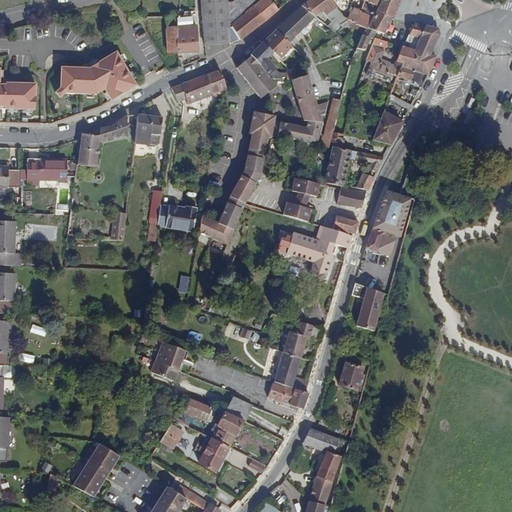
[(260,0),(236,0),(233,3),(227,2),(226,0),(201,0),(205,46),(230,44),(230,46),(241,40),(268,20),(254,7),(258,2),(260,0)]
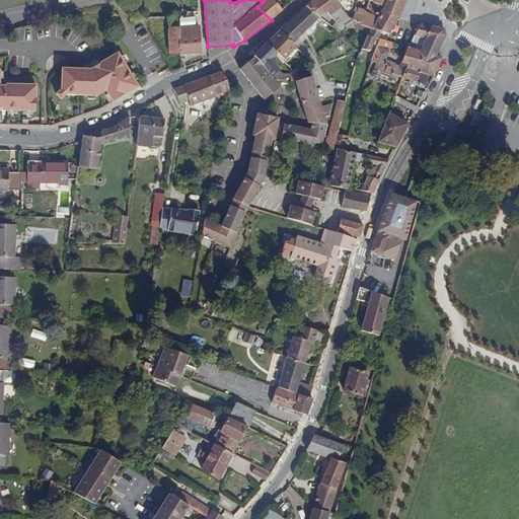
[(269,0),(264,5),(262,2),(257,7),(272,20),(282,11),(272,0),(269,0)]
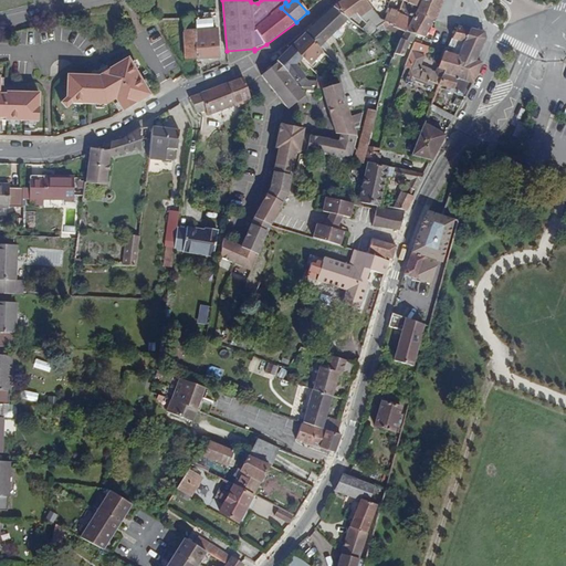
[(362,0),(343,0),(332,8),(348,21),(369,38),(383,23),(364,1),(362,0)]
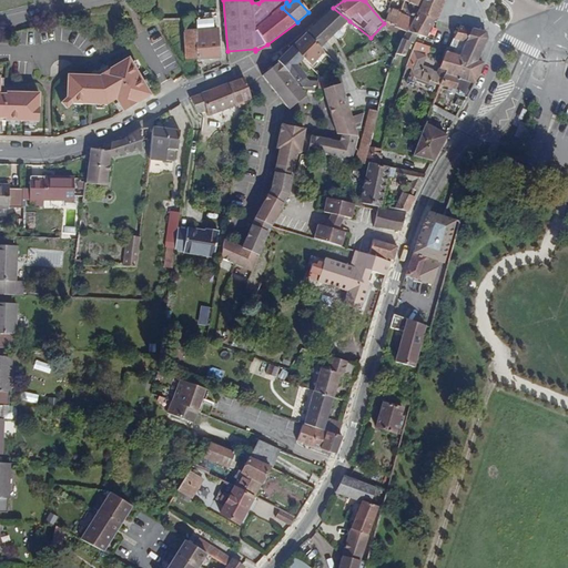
[(363,0),(365,1),(384,23),(388,10),(391,0),(363,0)]
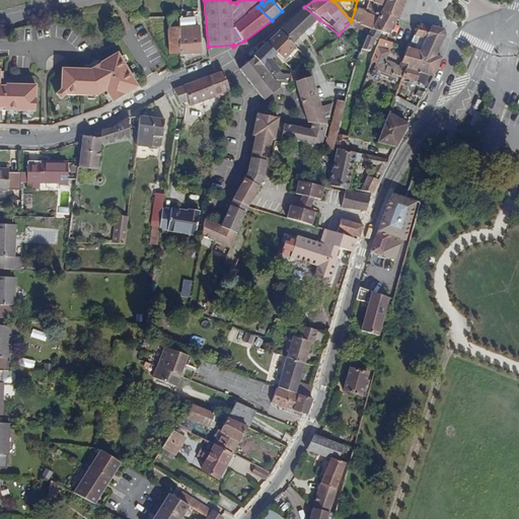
[(366,13),(361,25),(361,26),(369,29),(377,12),(396,19),(403,0),(370,0),(370,1),(366,13)]
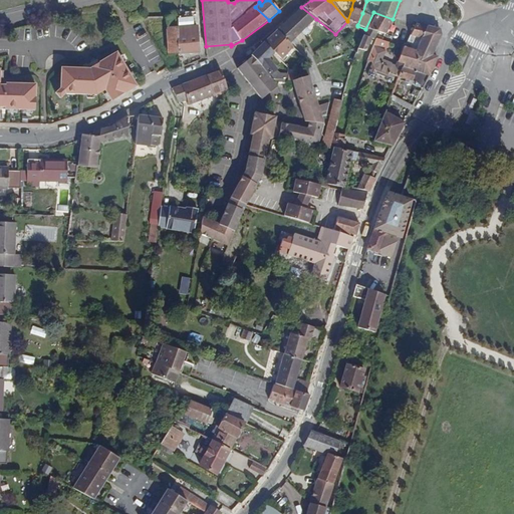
[(301,7),(275,32),(289,45),(301,33),(305,37),(309,33),(305,29),(316,19),(301,7)]
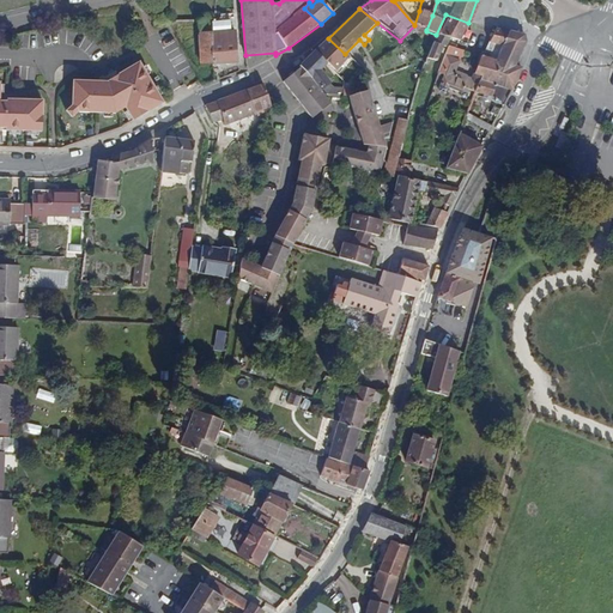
[(419,11),(414,25),(426,30),(432,16),(419,11)]
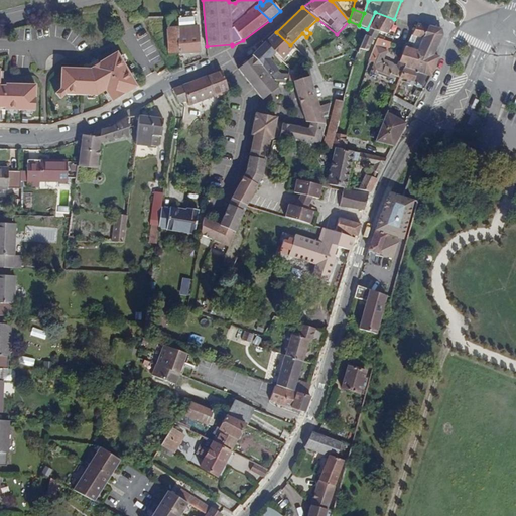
[(367,29),(356,53),(354,60),(356,61),(354,65),(357,66),(359,61),(360,61),(364,51),(368,52),(373,40),(374,40),(377,32),(386,35),(394,19),(375,12),(367,29)]
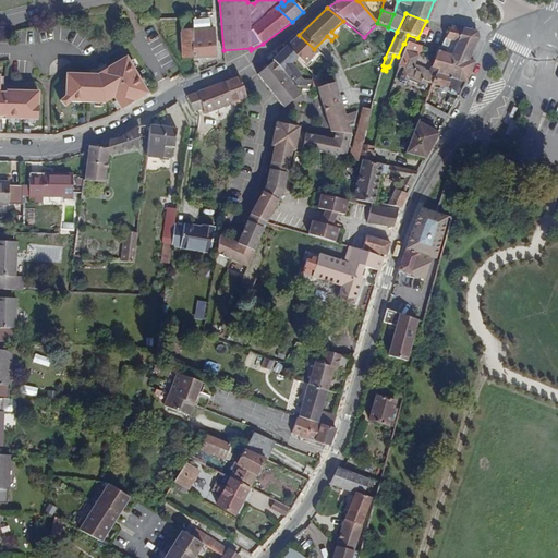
[(209,16),(192,17),(190,17),(194,60),(217,58),(215,48),(215,37),(210,37),(209,16)]
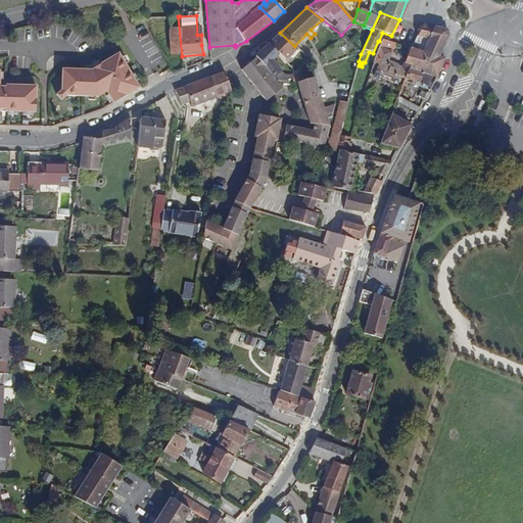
[(172,56),(182,56),(178,16),(141,18),(144,22),(149,32),(171,31),(172,56)]
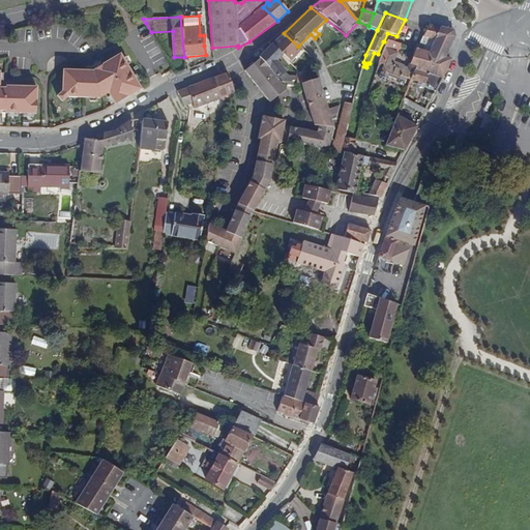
[(434,41),(439,28),(428,25),(422,38),(434,41)]
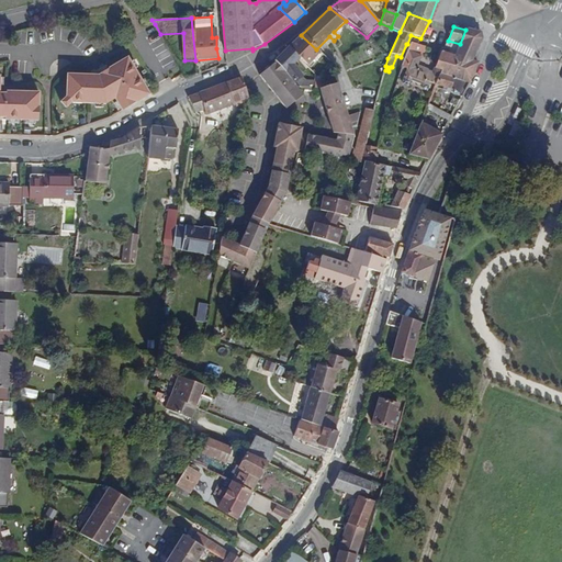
[(482,40),(481,35),(465,30),(460,44),(458,48),(446,44),(445,46),(442,54),(440,53),(434,69),(440,70),(435,86),(453,91),(451,94),(461,98),(468,85),(478,64),(472,62),(482,40)]
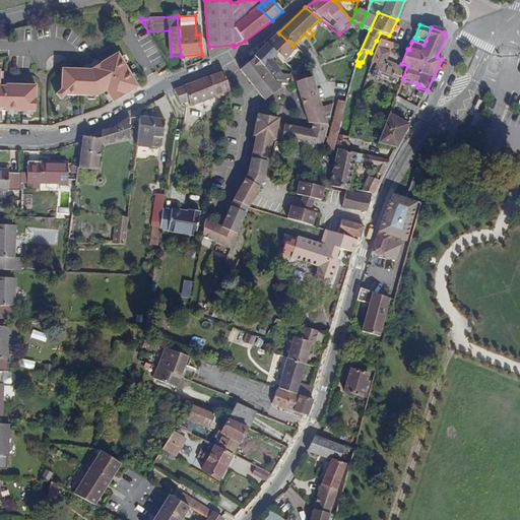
[(253,58),(254,58),(263,68),(276,55),(279,58),(293,46),(278,33),(253,58)]
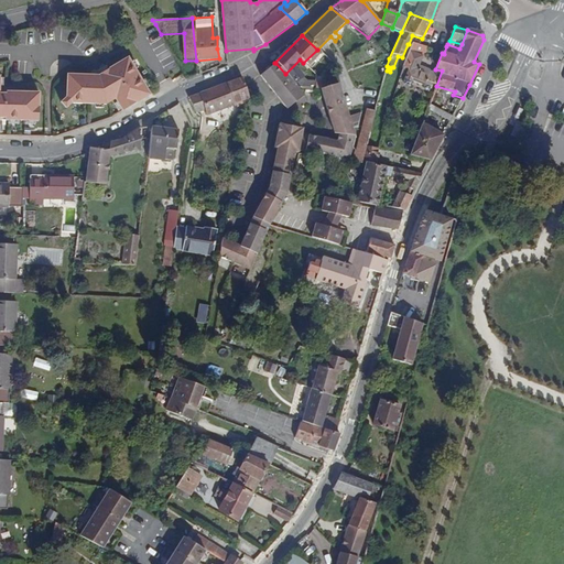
[(427,49),(424,47),(412,43),(399,78),(404,80),(412,84),(423,88),(422,89),(427,91),(431,84),(436,86),(442,71),(435,69),(433,75),(427,73),(429,72),(419,67),(422,58),(424,58),(427,49)]
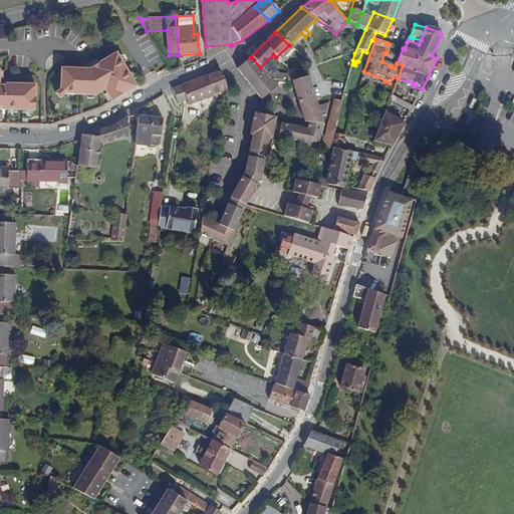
[(116,52),(99,63),(92,67),(90,69),(62,68),(60,89),(65,94),(87,95),(95,95),(97,96),(105,90),(107,93),(111,99),(112,101),(137,86),(134,80),(130,74),(122,63),(119,56),(116,52)]
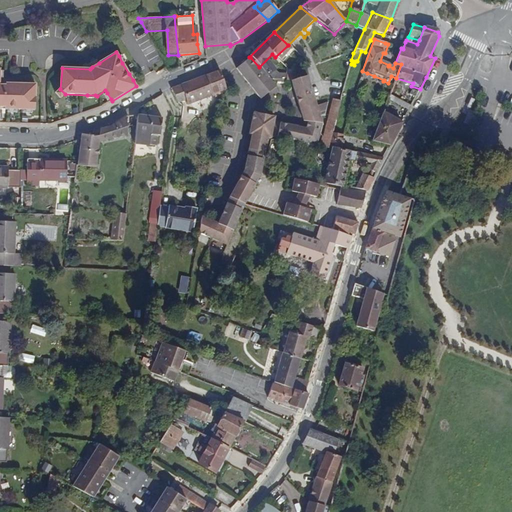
[(259,67),(250,57),(235,69),(260,100),(275,87),(270,80),(259,67)]
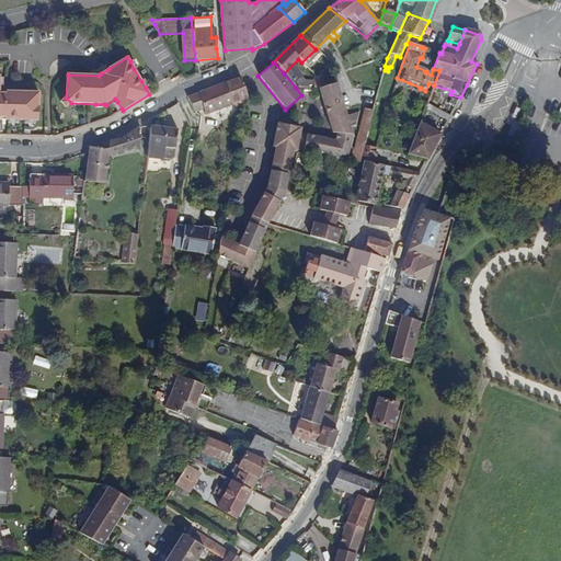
[(186,98),(189,101),(195,114),(204,111),(205,115),(248,99),(240,78),(186,98)]
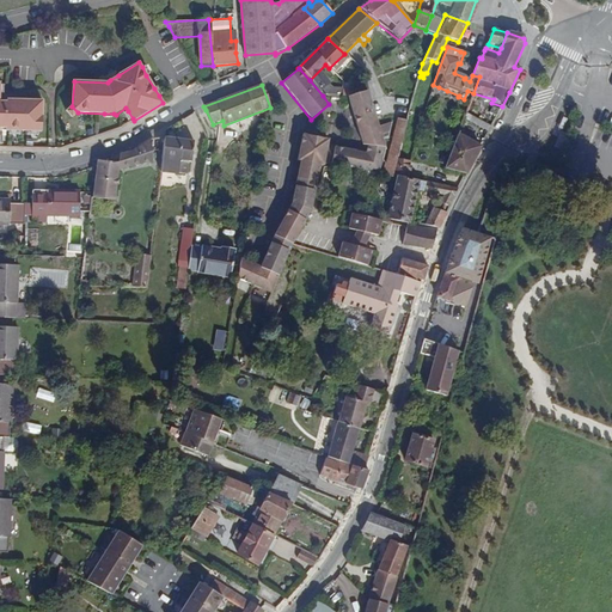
[(367,91),(347,98),(362,145),(366,146),(365,154),(355,153),(355,152),(325,146),(326,141),(301,136),(295,163),(300,163),(292,204),(287,212),(305,221),(312,210),(320,166),(322,167),(323,164),(379,175),(385,148),(367,91)]
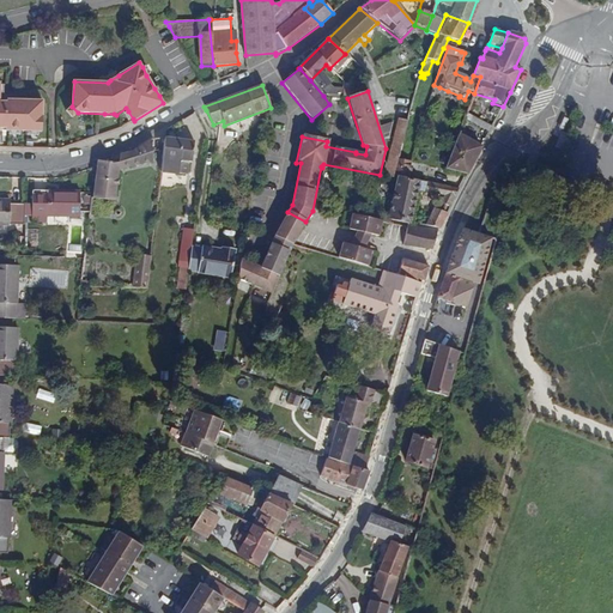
[(0,95),(0,92),(0,132),(10,132),(22,132),(29,132),(40,133),(43,133),(43,102),(7,101),(7,104),(0,104),(0,95)]
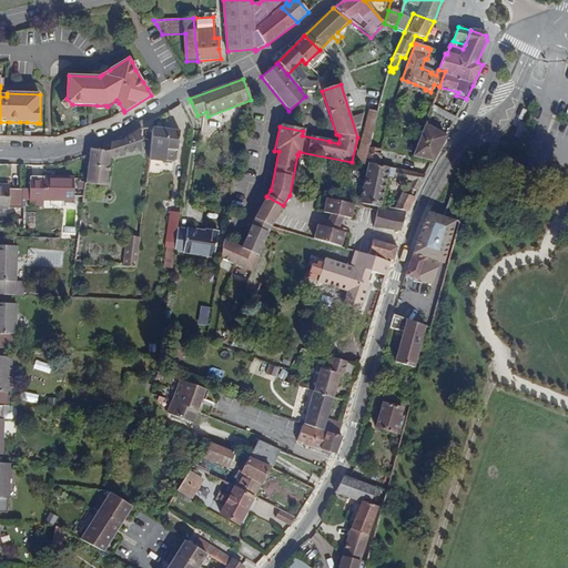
[(72,104),(67,99),(62,103),(67,109),(72,104)]
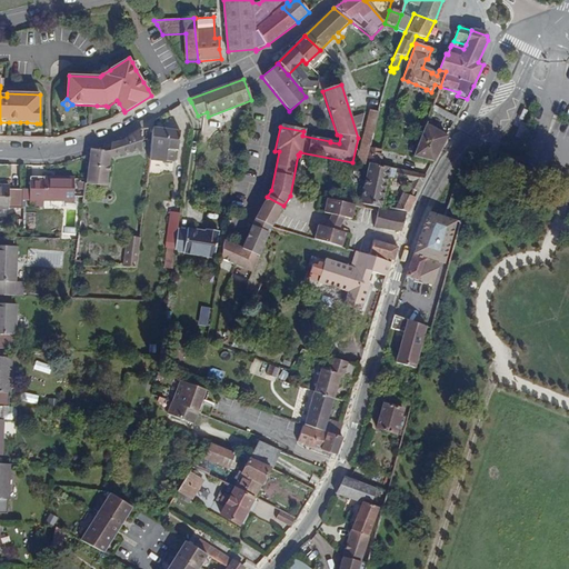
[(461,109),(463,103),(458,100),(455,107),(461,109)]
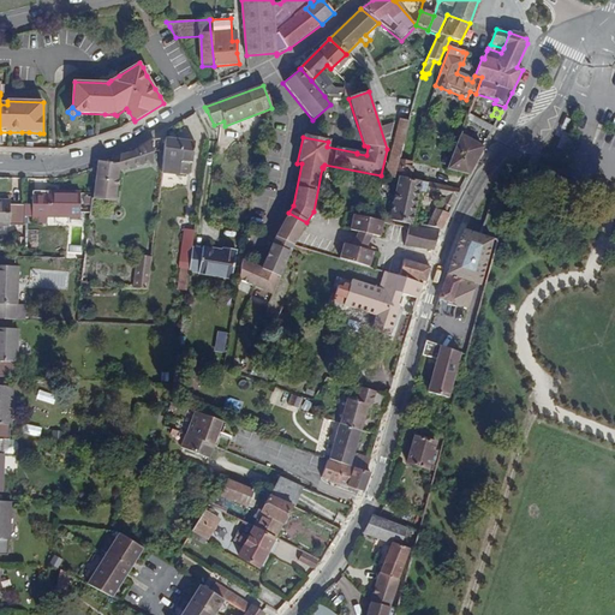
[(561,132),(566,135),(574,117),(569,114),(561,132)]
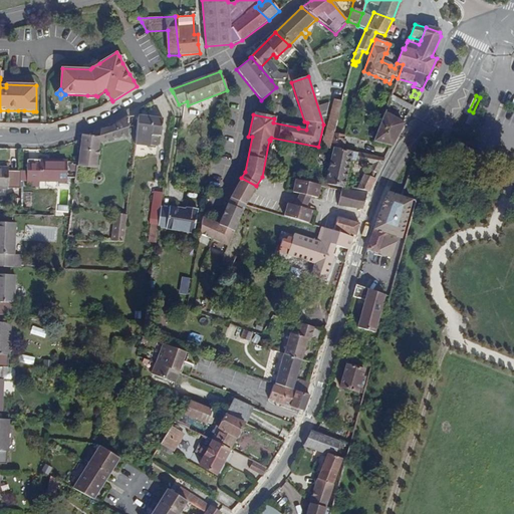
[(324,139),(322,149),(329,150),(330,149),(333,134),(341,102),(333,100),(325,134),(329,135),(328,140),(324,139)]
